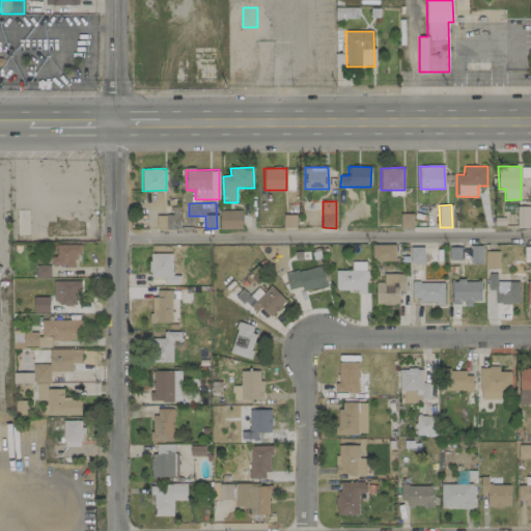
[(516,227),(530,227),(530,206),(518,206),(516,227)]
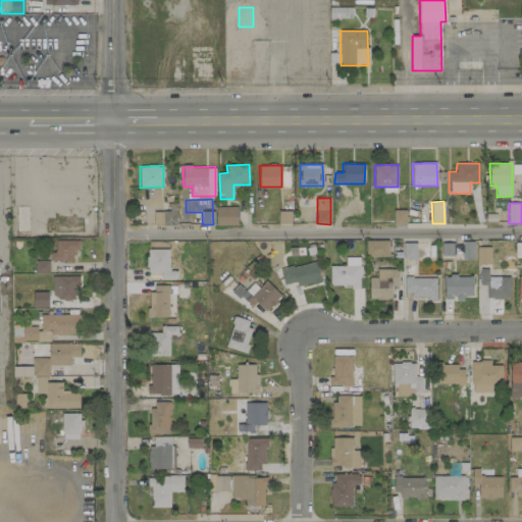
[(216,207),(216,225),(238,225),(237,207),(216,207)]
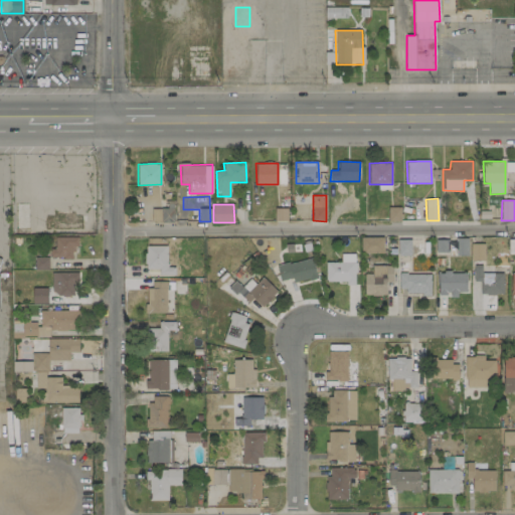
[(174,209),(152,208),(152,222),(173,222),(174,209)]
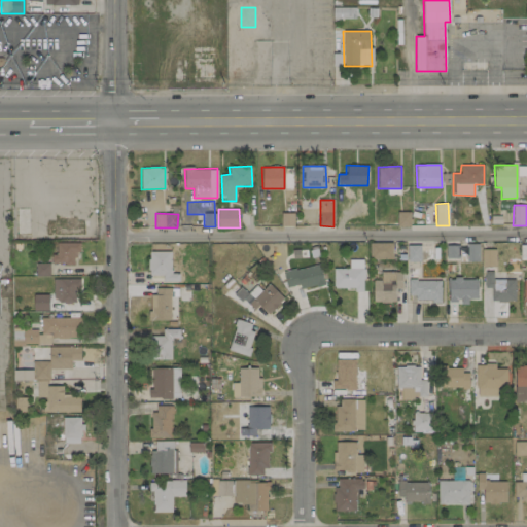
[(56,243),(57,254),(50,254),(51,265),(77,264),(76,242),(56,243)]
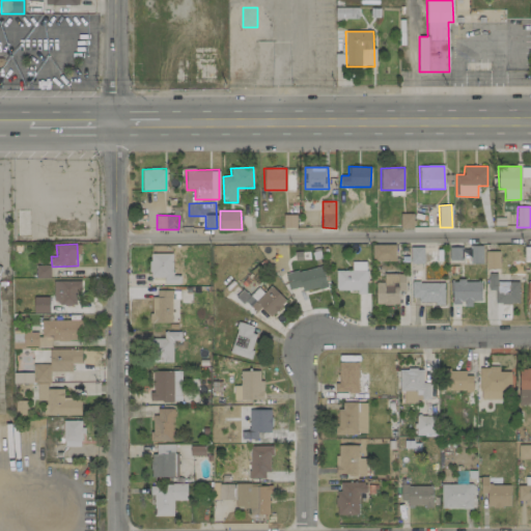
[(395,261),(395,244),(371,245),(372,261),(395,261)]
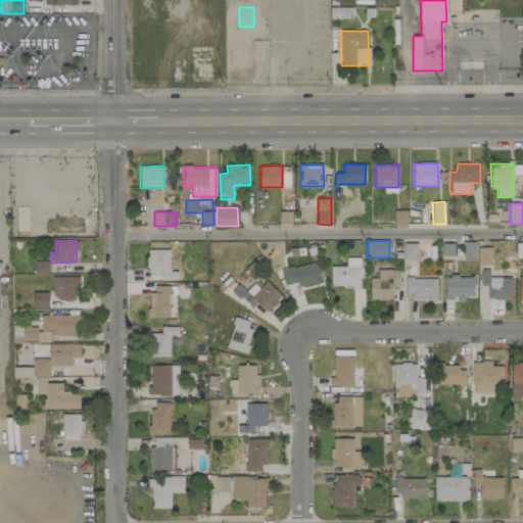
[(475,242),(463,242),(463,258),(475,258),(475,242)]
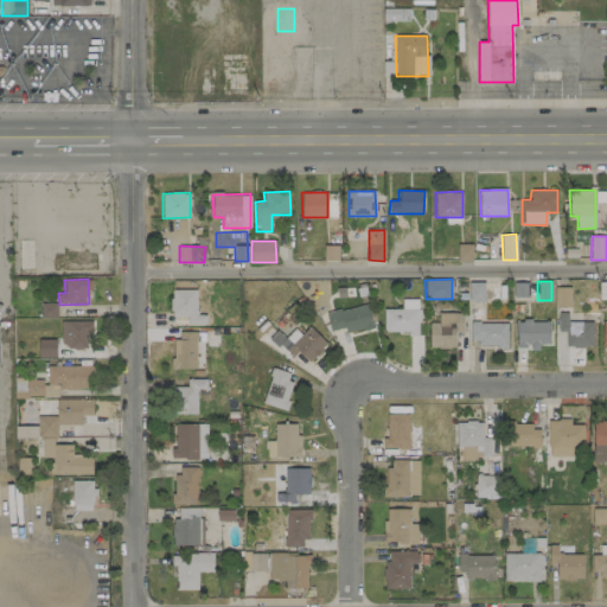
[(484,282),(470,282),(470,301),(485,300),(484,282)]
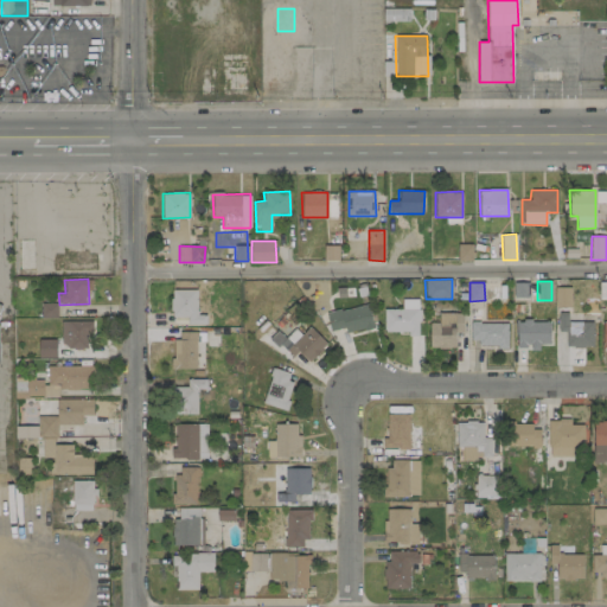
[(515,282),(515,296),(528,298),(529,283),(515,282)]
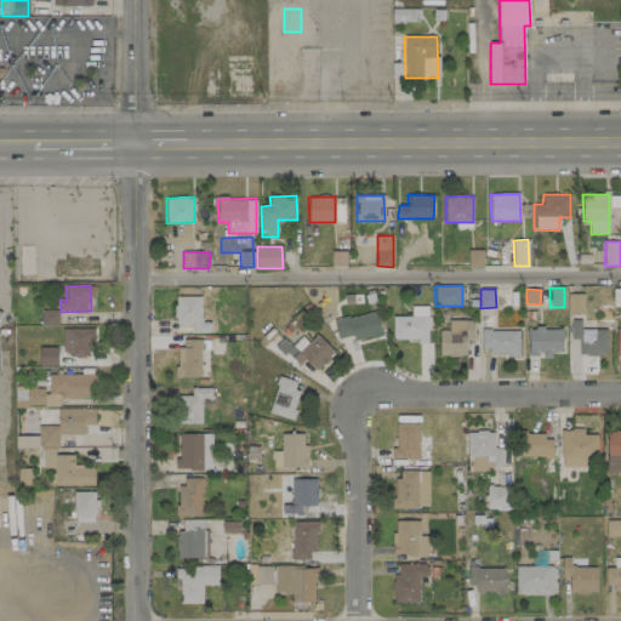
[(568,314),(585,314),(584,294),(567,294),(568,314)]
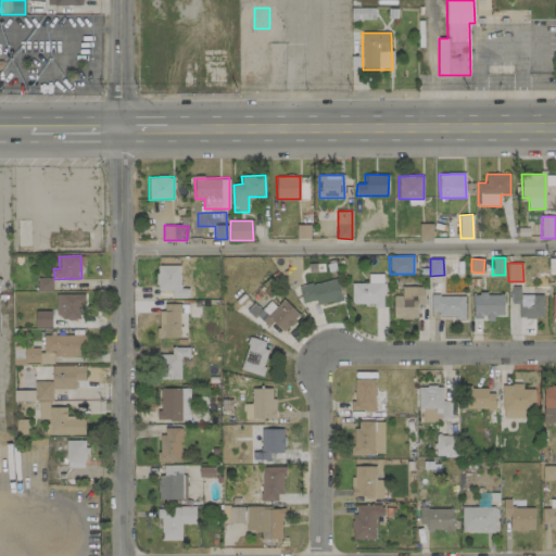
[(180,265),(156,266),(156,291),(172,290),(172,298),(189,298),(188,288),(180,288),(180,265)]
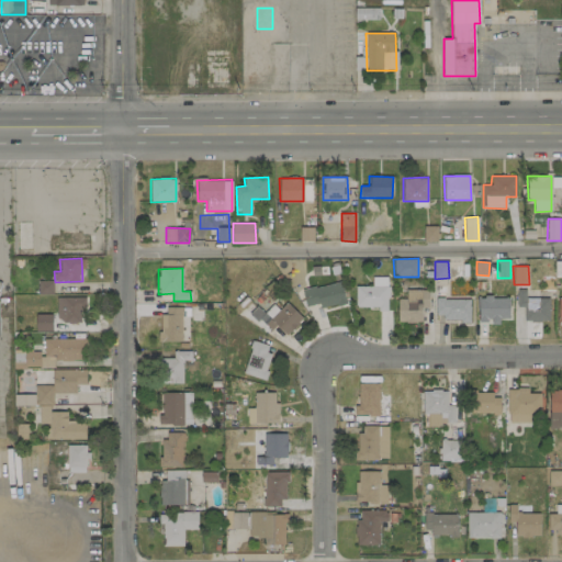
[(388,308),(388,277),(372,277),(371,287),(356,287),(355,308),(388,308)]
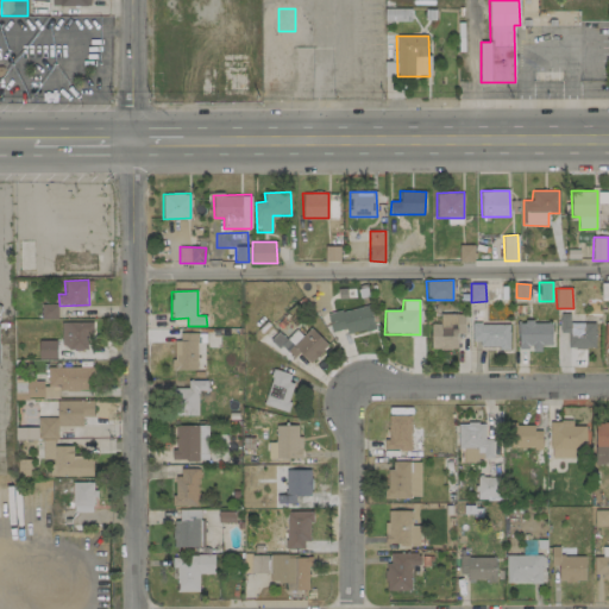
[(57,305),(41,305),(41,319),(57,319),(57,305)]
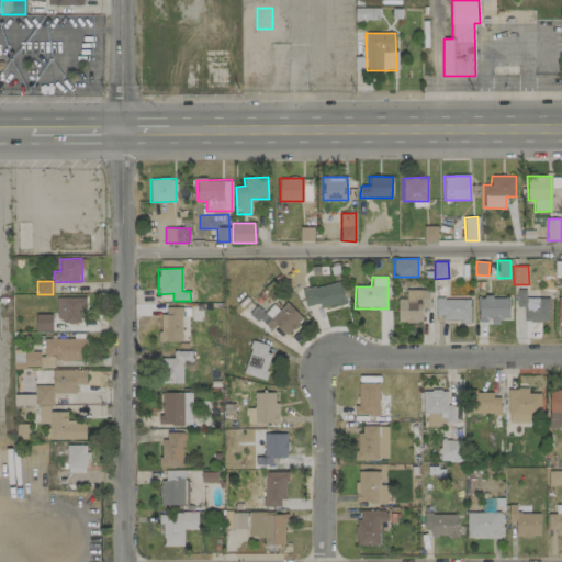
[(345,303),(340,282),(302,290),(305,306),(318,304),(319,308),(345,303)]
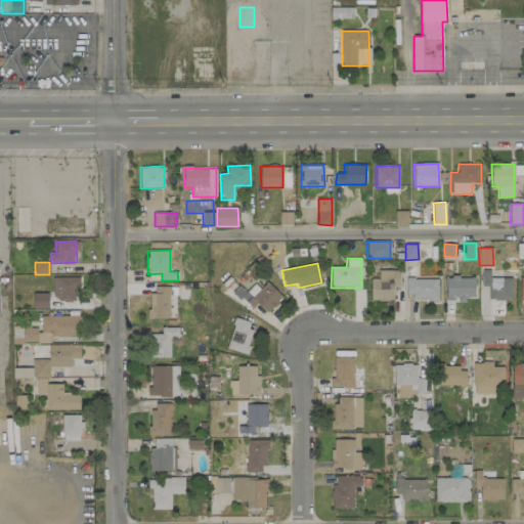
[(400,287),(399,270),(378,270),(378,278),(370,278),(372,301),(393,300),(393,287),(400,287)]
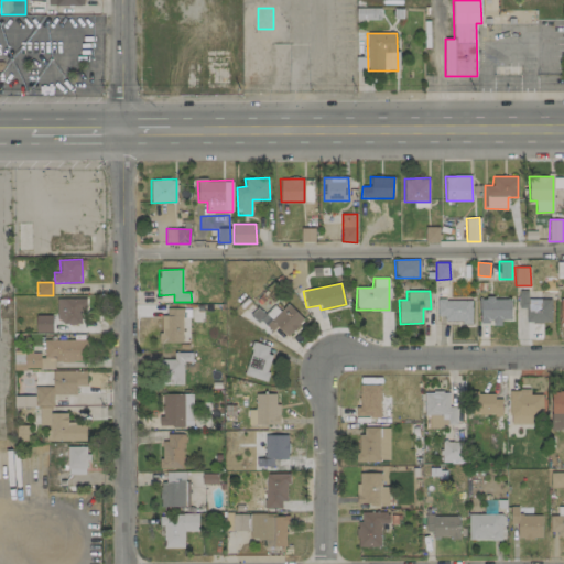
[(528,300),(528,291),(518,291),(519,308),(525,308),(527,323),(551,322),(551,299),(528,300)]
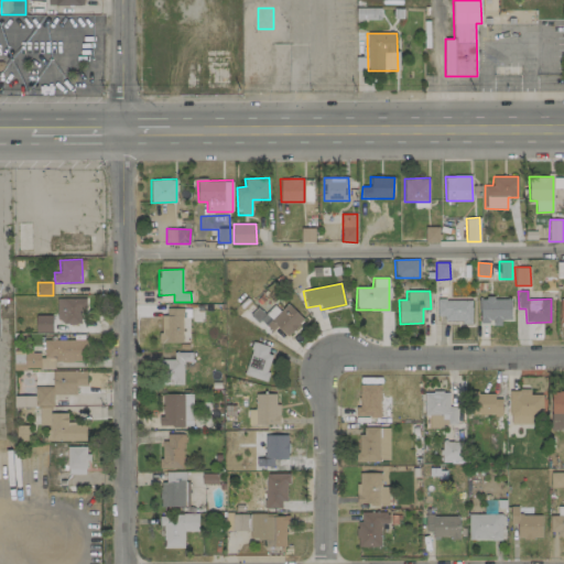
[(511,320),(510,297),(478,299),(479,324),(501,323),(500,320),(511,320)]
